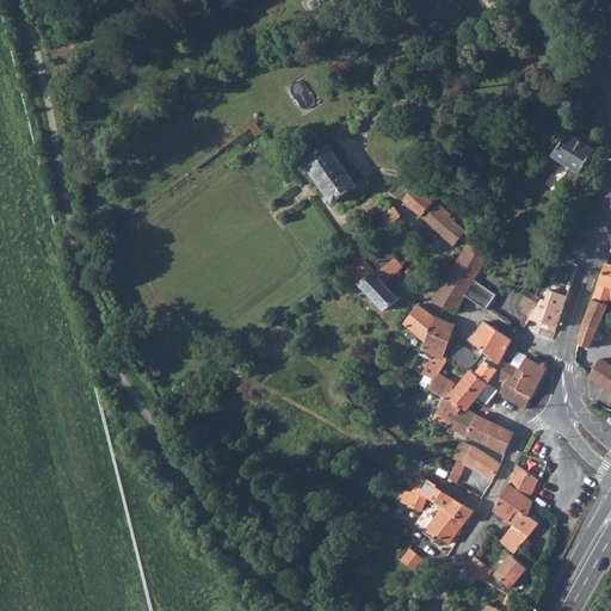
[(568,133),(553,156),(580,173),(594,150),(568,133)]
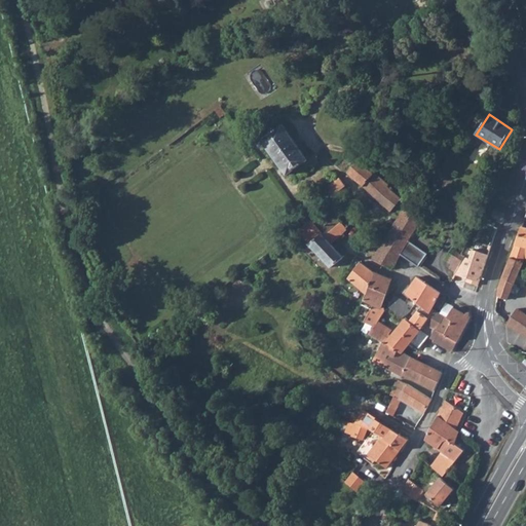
[(282,125),(261,140),(287,176),(307,160),(282,125)]
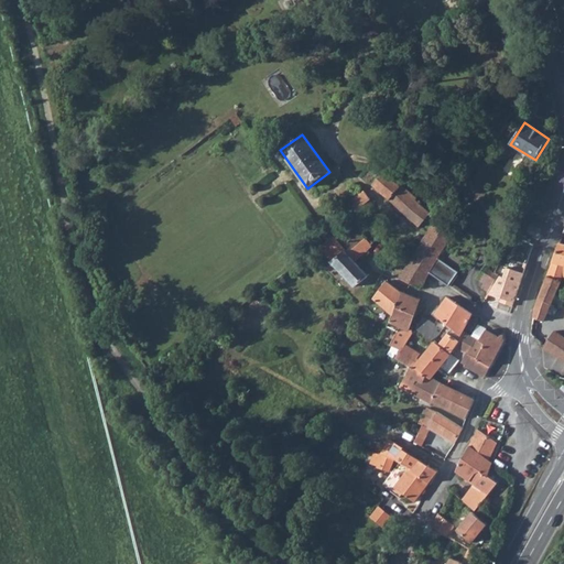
[(546,161),(550,163),(556,150),(553,149),(546,161)]
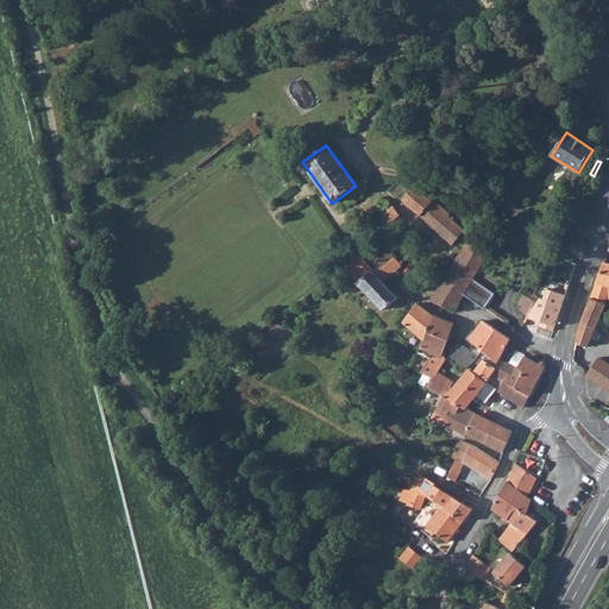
[(415,187),(403,201),(434,228),(453,245),(465,231),(449,217),(450,215),(433,200),(432,201),(420,190),(415,187)]
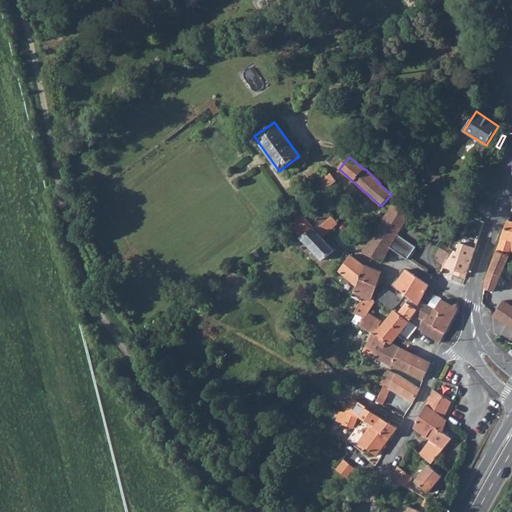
[(331,175),(318,184),(324,192),(337,182),(331,174),(331,175)]
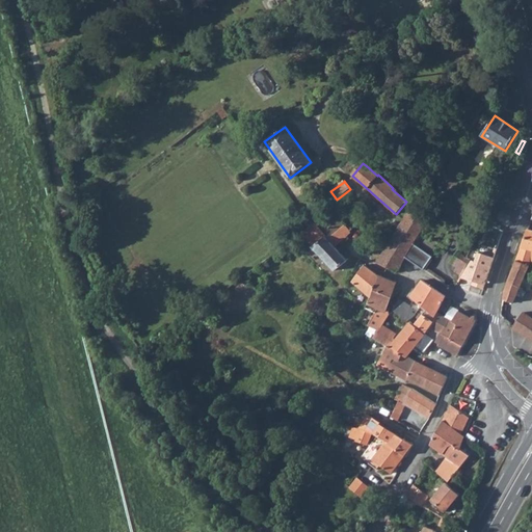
[(334,209),(334,210),(342,205),(338,200),(337,201),(334,204),(334,207),(334,209)]
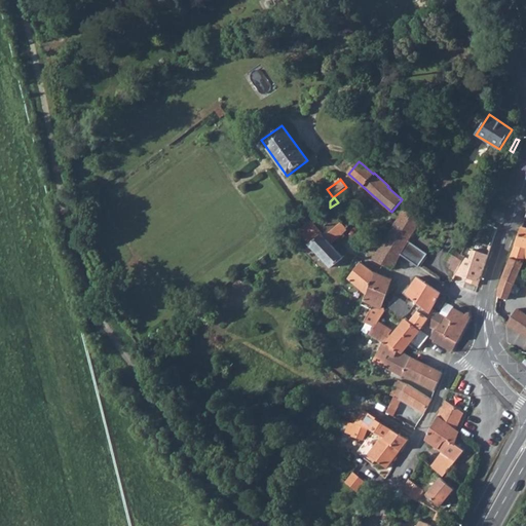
[(304,227),(298,232),(308,243),(308,245),(330,268),(341,257),(329,243),(348,228),(344,224),(342,225),(330,208),(304,227)]
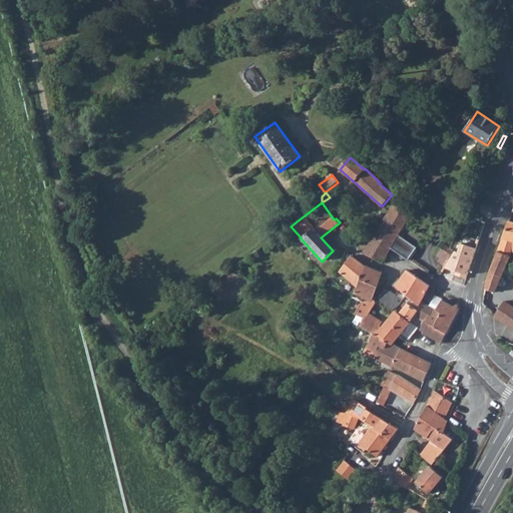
[(373,239),(364,254),(380,262),(382,261),(383,260),(385,257),(389,250),(391,248),(399,235),(399,234),(405,226),(412,215),(395,203),(390,210),(382,224),(373,238),(373,239)]
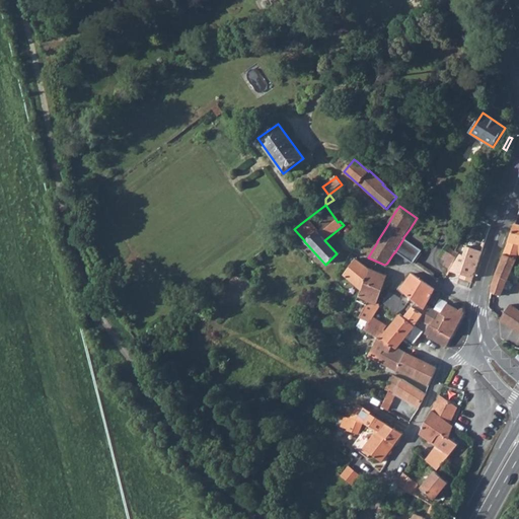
[(376,220),(386,227),(394,213),(390,210),(388,213),(383,210),(376,220)]
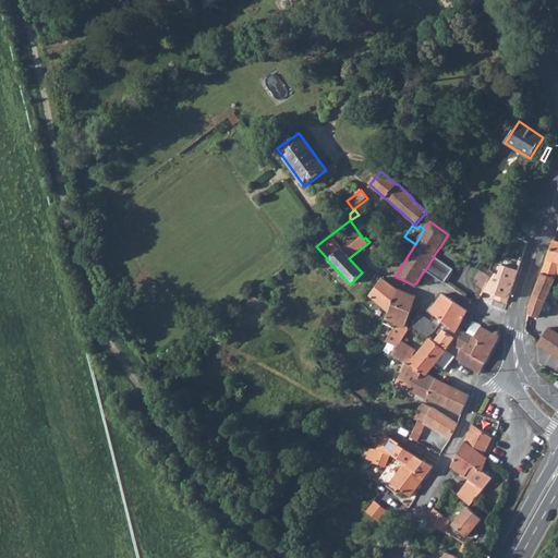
[(557,243),(553,242),(541,273),(553,277),(553,270),(557,274),(557,243)]
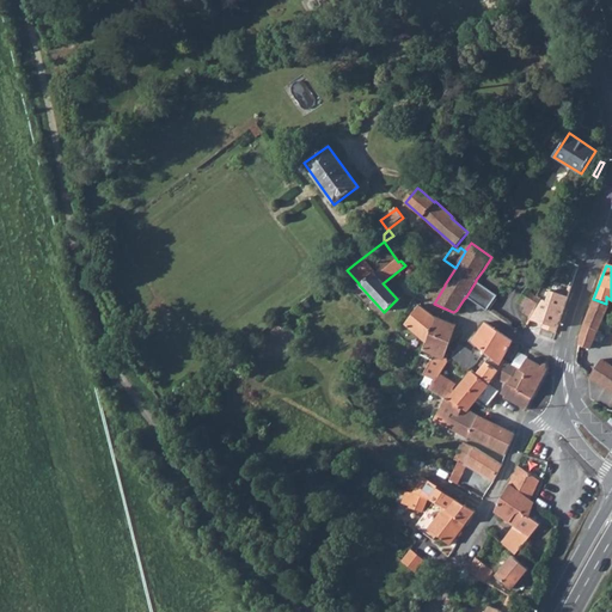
[(432,275),(418,292),(428,299),(430,301),(434,304),(445,286),(445,285),(433,274),(432,275)]
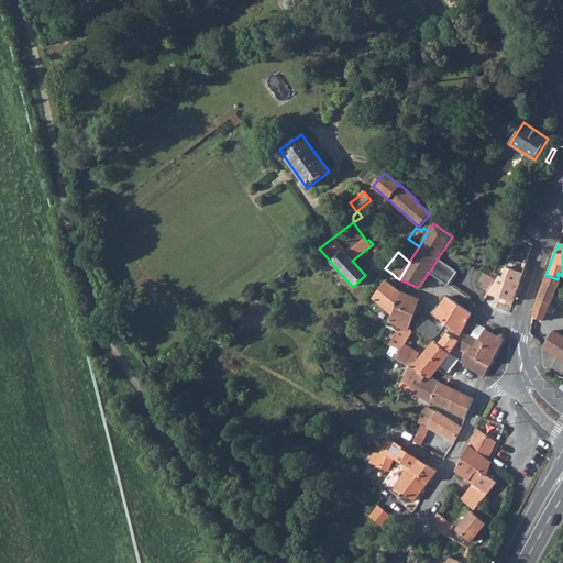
[(438,258),(429,273),(433,276),(448,285),(457,272),(438,258)]
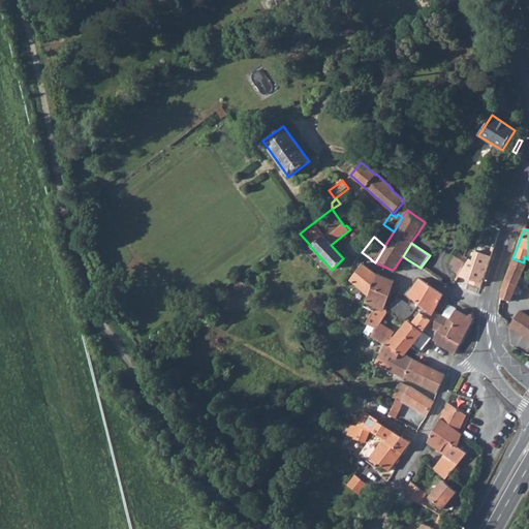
[(453,252),(447,259),(455,265),(462,254),(455,250),(453,252)]
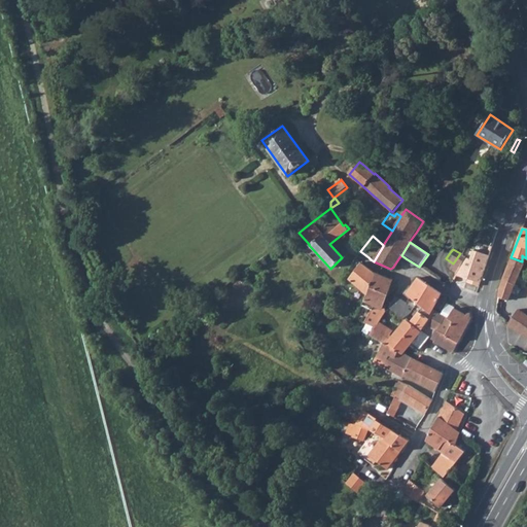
[(457,272),(459,275),(469,278),(467,282),(480,286),(489,255),(473,250),(471,259),(466,257),(457,272)]
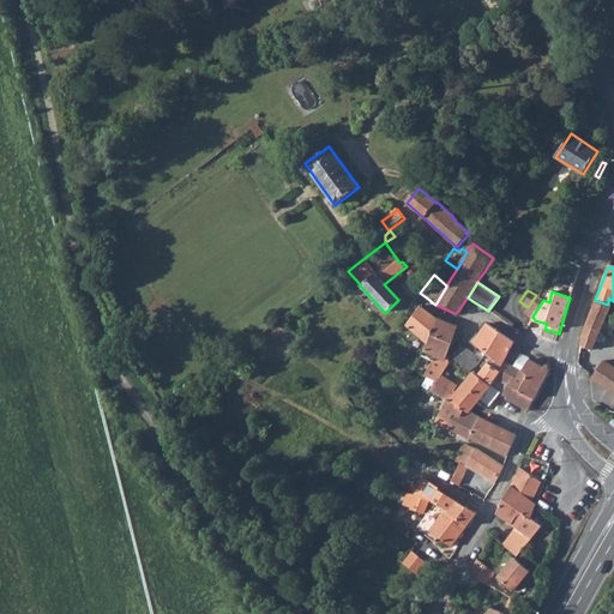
[(528,307),(524,312),(533,317),(543,300),(539,296),(536,295),(528,307)]
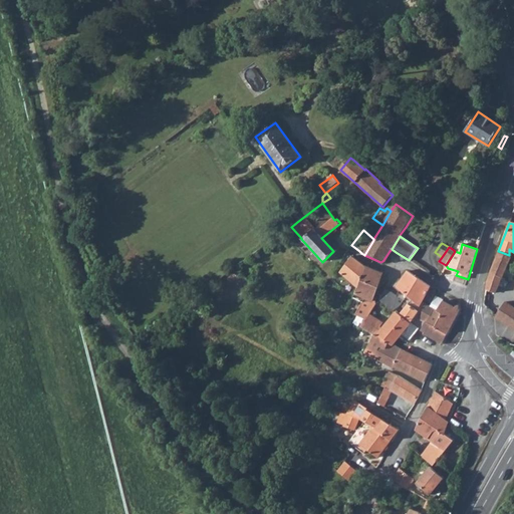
[(488,280),(487,290),(493,292),(503,274),(505,267),(509,255),(498,251),(495,258),(491,269),(488,280)]
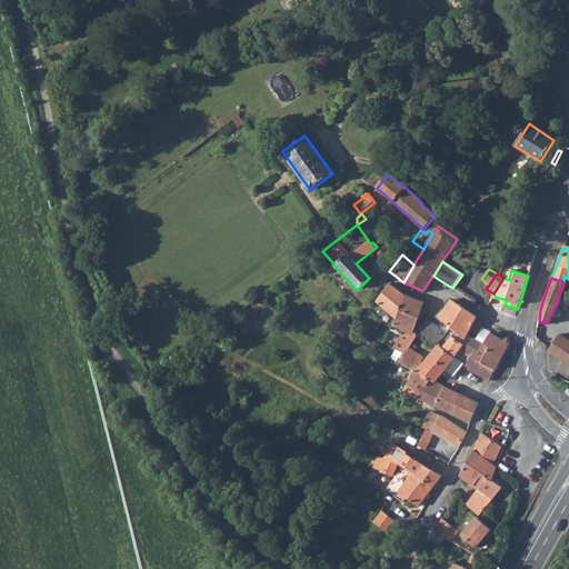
[(405,295),(390,286),(388,283),(376,302),(398,316),(405,295)]
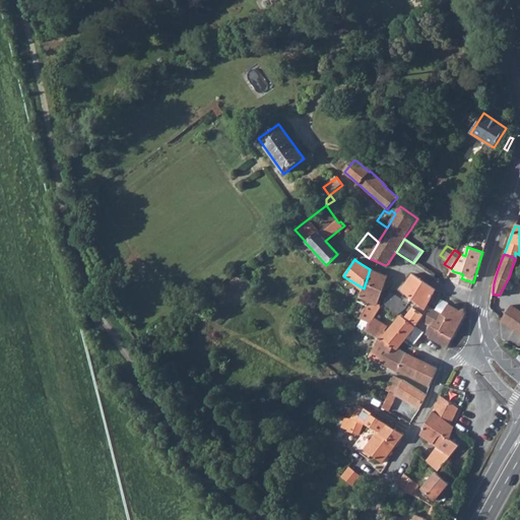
[(364,288),(361,294),(362,295),(369,299),(367,305),(371,308),(372,307),(376,302),(377,303),(381,290),(386,278),(386,276),(370,269),(364,288)]
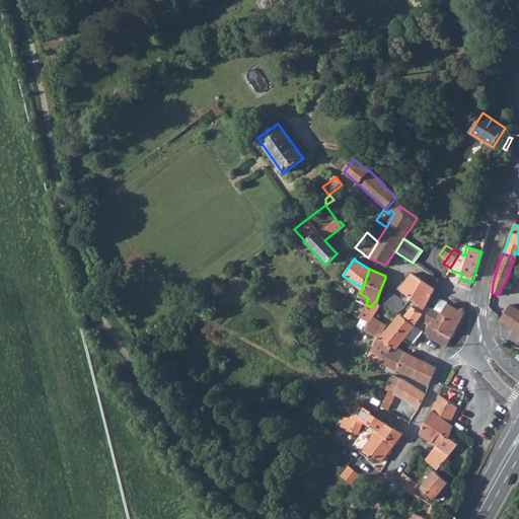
[(401,286),(400,288),(412,297),(413,298),(423,281),(418,277),(413,273),(412,274),(401,286)]
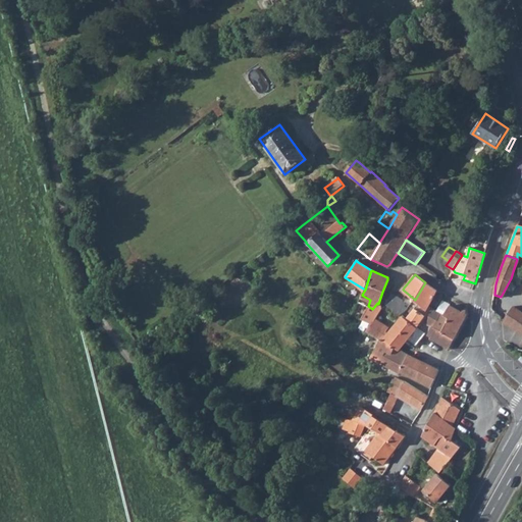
[(425,282),(415,300),(426,309),(428,306),(434,296),(437,291),(425,282)]
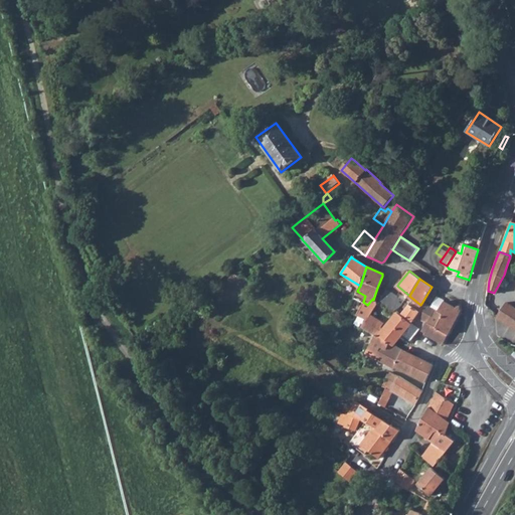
[(386,290),(381,300),(394,310),(395,309),(399,305),(395,302),(396,298),(386,290)]
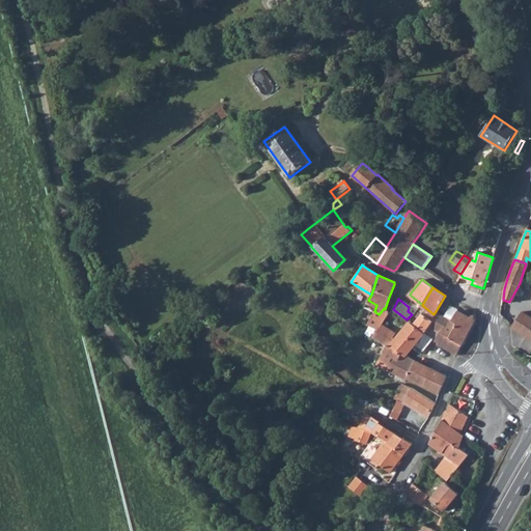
[(369,301),(365,308),(373,312),(374,311),(376,305),(369,301)]
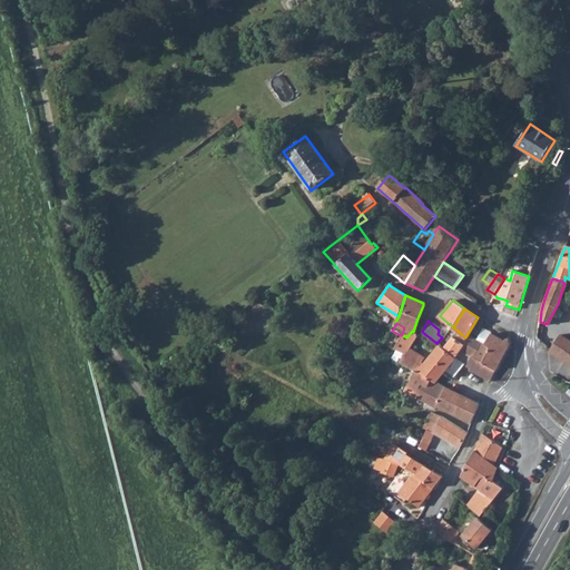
[(445,343),(444,346),(448,350),(455,356),(459,350),(469,356),(477,340),(477,338),(474,338),(468,334),(465,337),(453,327),(452,326),(446,333),(452,336),(445,343)]
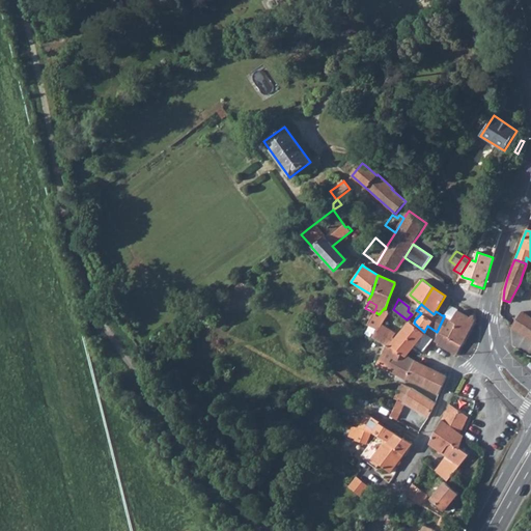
[(371,317),(367,327),(375,331),(378,332),(381,326),(383,320),(386,314),(388,311),(385,309),(384,308),(380,313),(379,314),(374,311),(373,312),(371,317)]
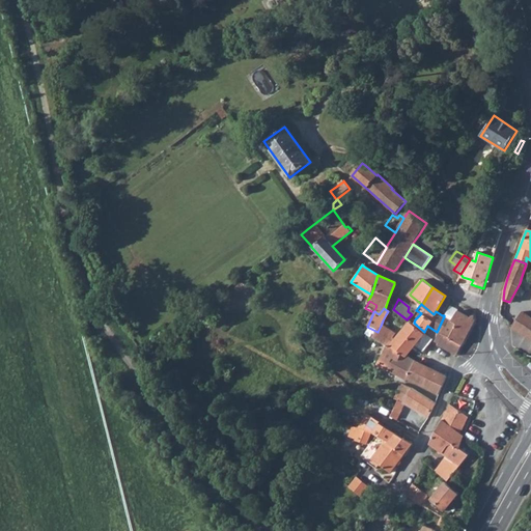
[(448,318),(441,334),(462,344),(463,344),(474,320),(473,315),(470,318),(456,310),(453,315),(450,319),(448,318)]
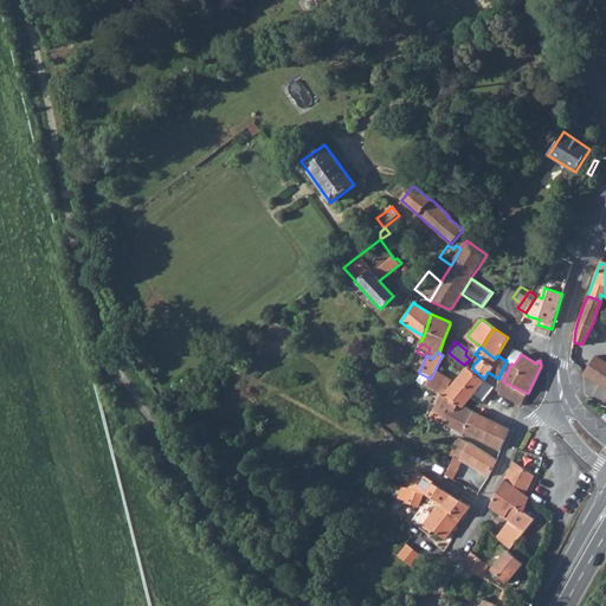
[(595,355),(582,372),(599,384),(605,388),(605,362),(595,355)]
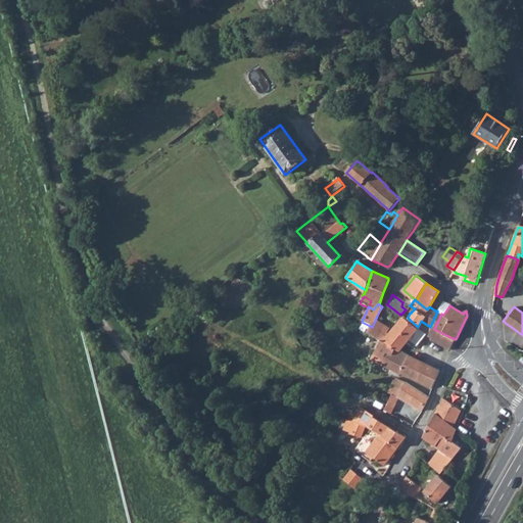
[(437,312),(430,327),(432,328),(434,329),(441,314),(437,312)]
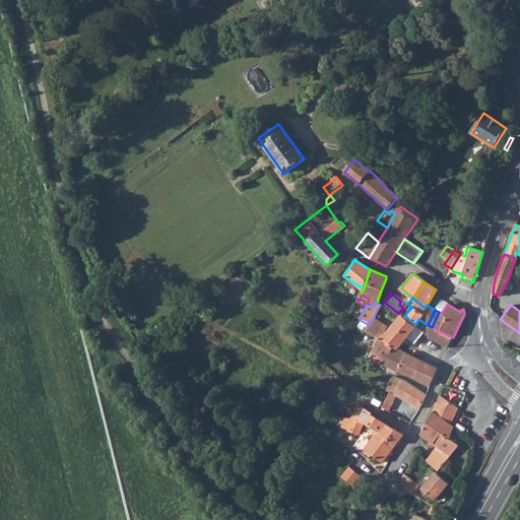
[(368,324),(364,330),(373,337),(374,336),(381,340),(397,349),(397,348),(401,343),(404,338),(409,332),(414,326),(415,325),(408,319),(405,316),(404,315),(401,314),(396,320),(386,332),(384,331),(387,326),(373,319),(370,325),(368,324)]
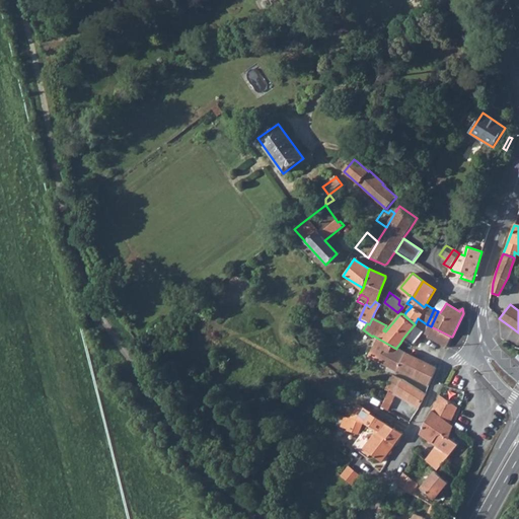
[(414,325),(409,331),(417,338),(421,332),(414,325)]
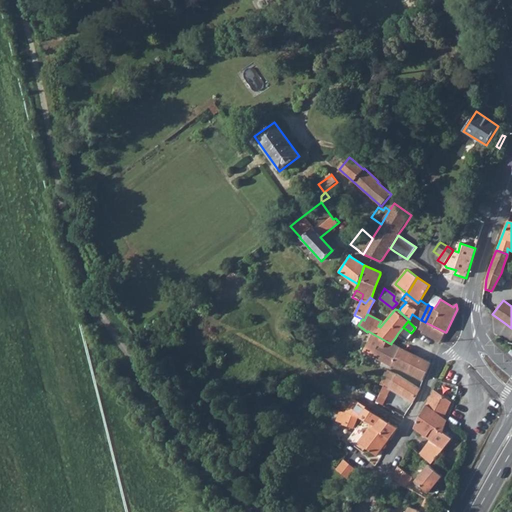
[(425,322),(423,321),(419,329),(422,331),(421,333),(440,342),(445,332),(425,322)]
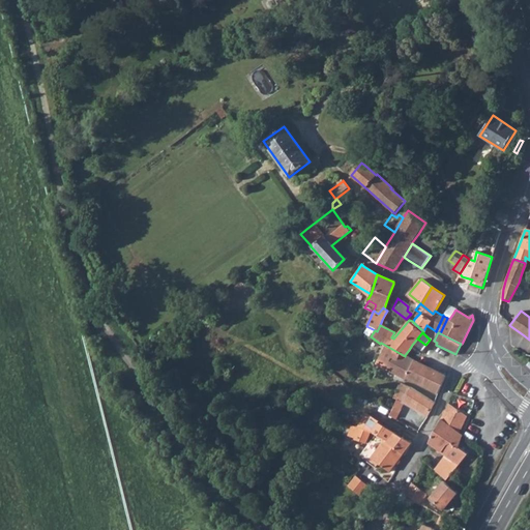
[(417,339),(412,345),(421,352),(425,345),(417,339)]
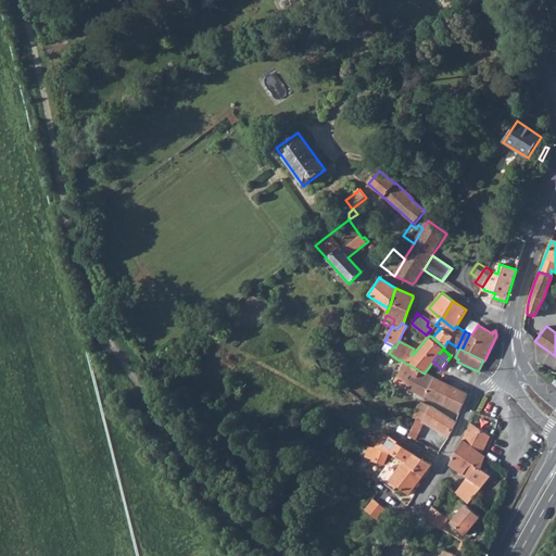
[(400,359),(399,361),(396,363),(402,366),(394,382),(426,399),(427,397),(459,414),(467,395),(431,378),(425,373),(425,374),(407,364),(400,359)]
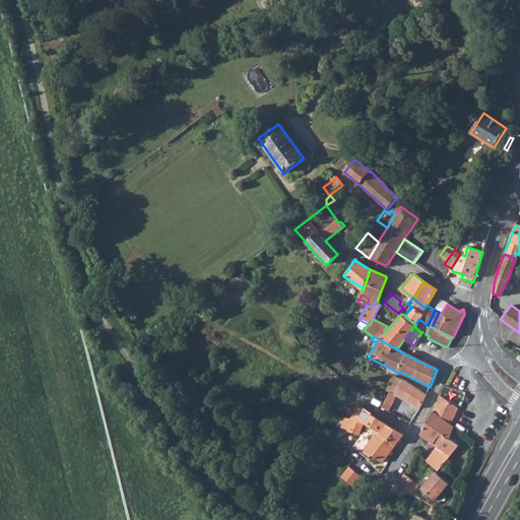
[(387,390),(390,391),(394,393),(395,394),(396,392),(402,381),(393,377),(387,390)]
